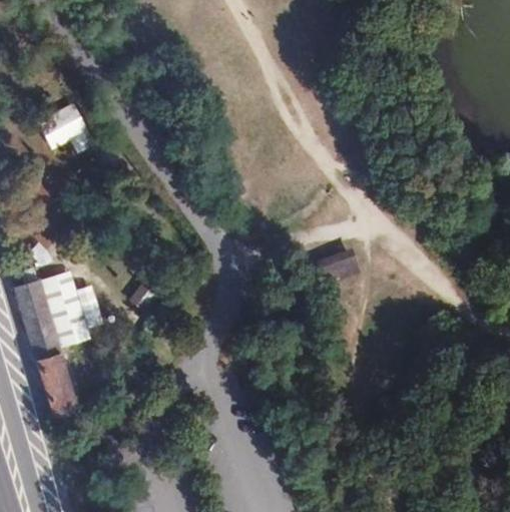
[(72,142),(76,153),(91,147),(77,105),(38,118),(49,149),(72,142)]
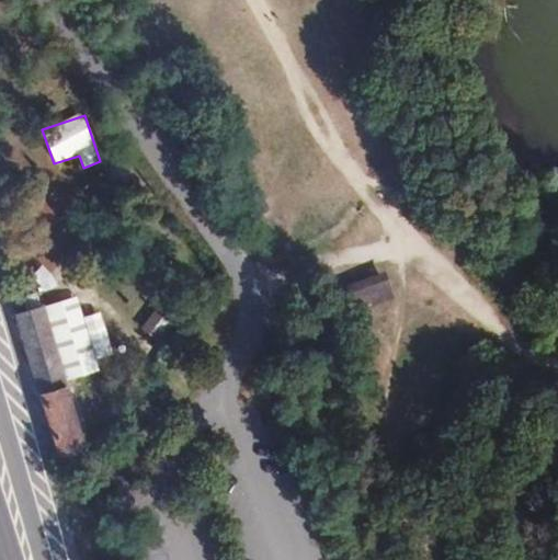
[(40,293),(56,286),(47,264),(32,271),(40,293)]
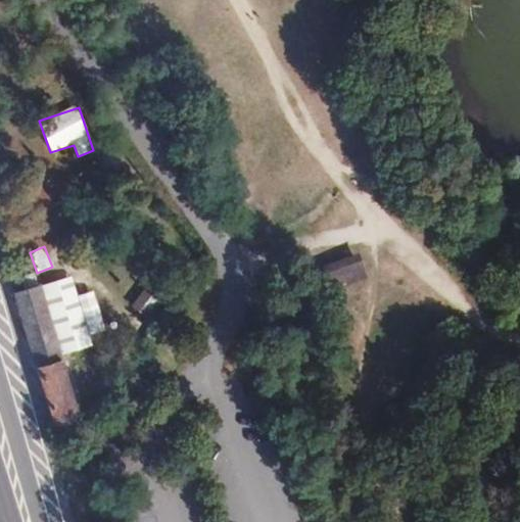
[(370,279),(363,255),(326,267),(333,290),(370,279)]
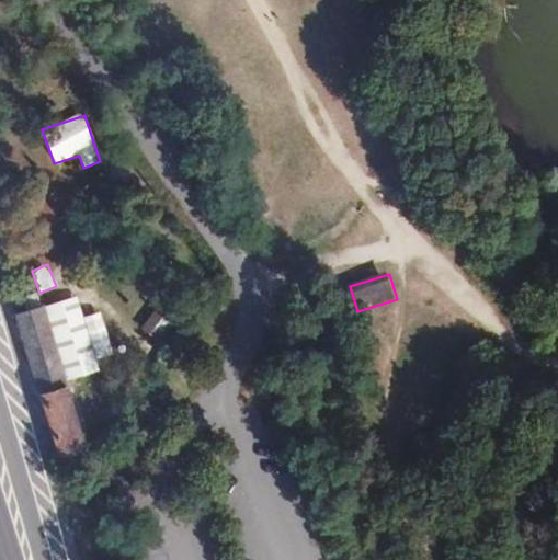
[(46,305),(23,319),(43,395),(66,380),(46,305)]
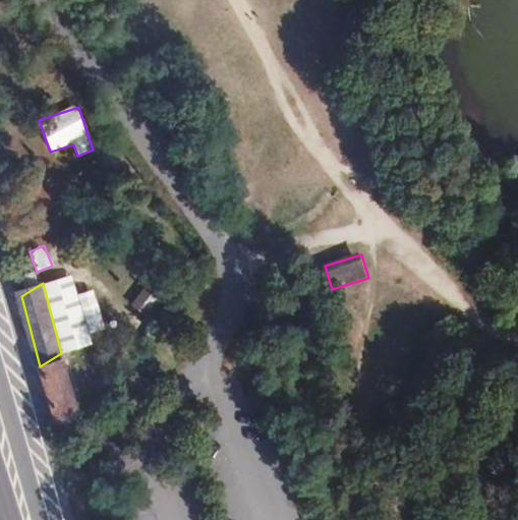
[(61,353),(40,366),(56,425),(87,405),(71,346),(61,353)]
